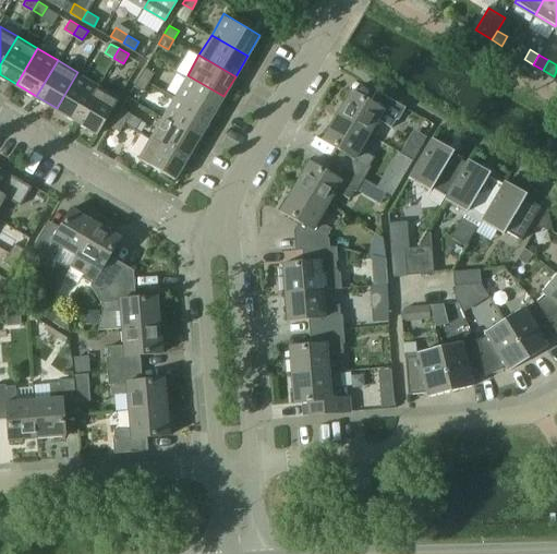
[(145,65),(140,74),(149,80),(155,71),(145,65)]
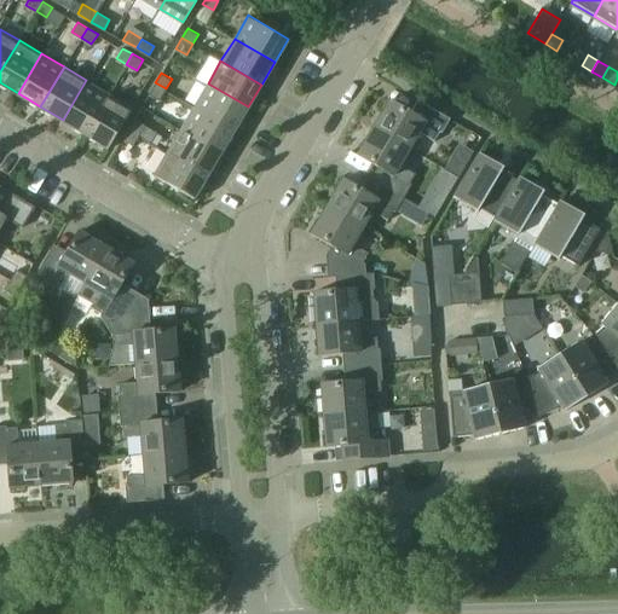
[(86,80),(63,120),(86,133),(109,93),(86,80)]
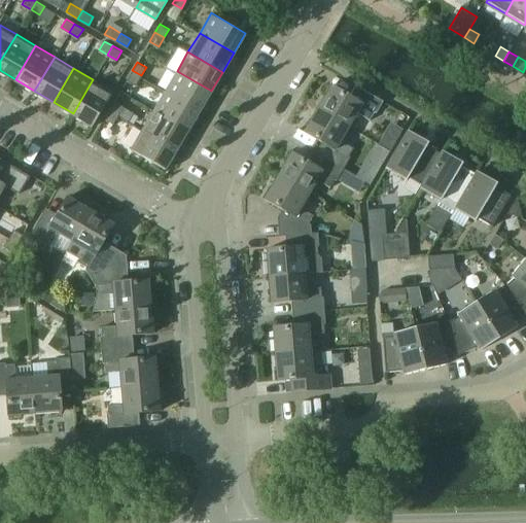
[(141,75),(132,70),(127,79),(136,84),(141,75)]
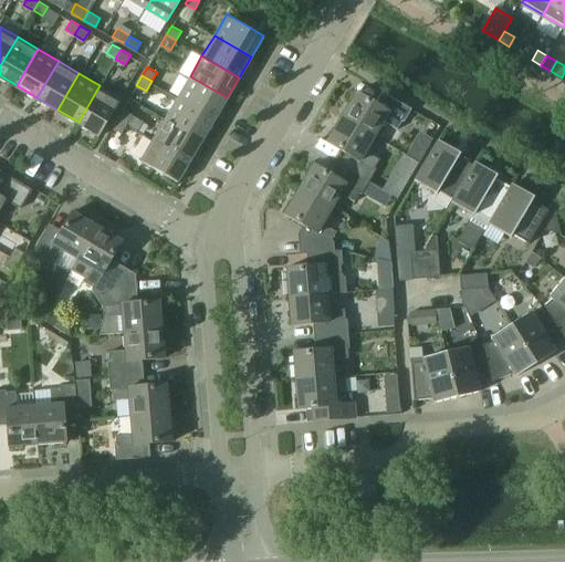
[(227,97),(190,76),(178,96),(215,118),(227,97)]
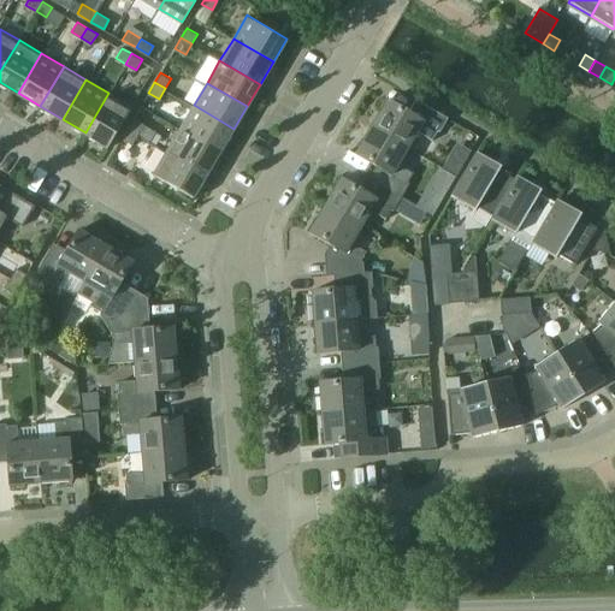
[(131,106),(108,93),(86,132),(108,146),(131,106)]
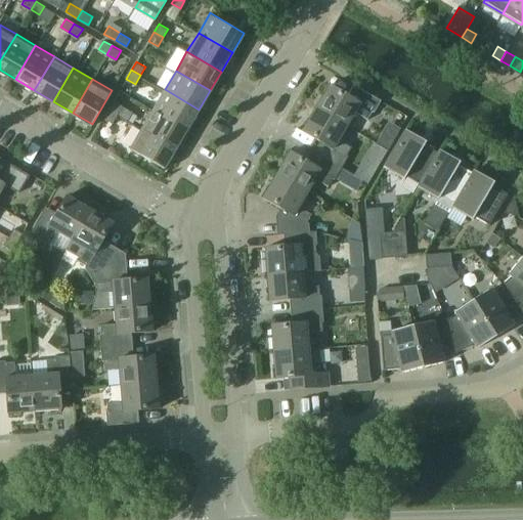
[(330,83),(316,105),(347,124),(355,111),(367,118),(373,110),(374,111),(381,99),(359,86),(353,97),(330,83)]
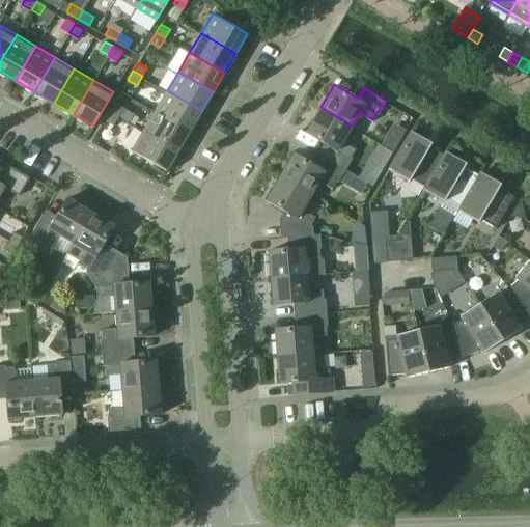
[(201,111),(167,90),(156,110),(190,131),(201,111)]
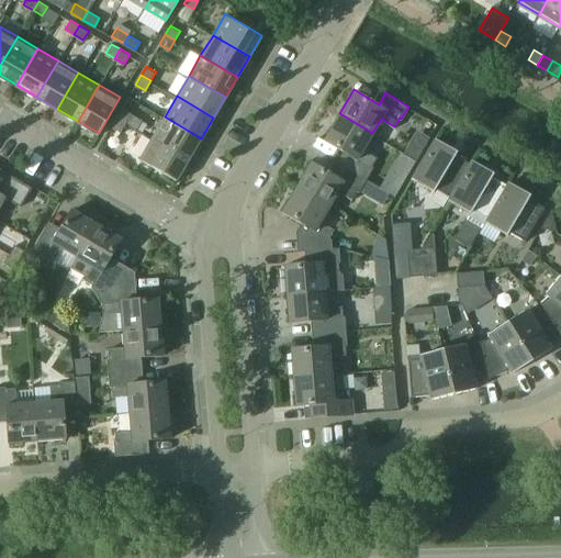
[(122,107),(116,115),(126,122),(132,112),(122,107)]
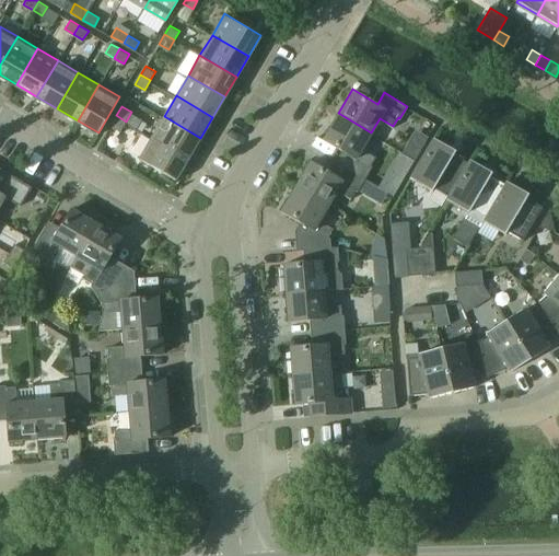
[(371,132),(338,113),(323,138),(348,152),(341,163),(365,177),(372,165),(371,164),(375,155),(362,148),(371,132)]
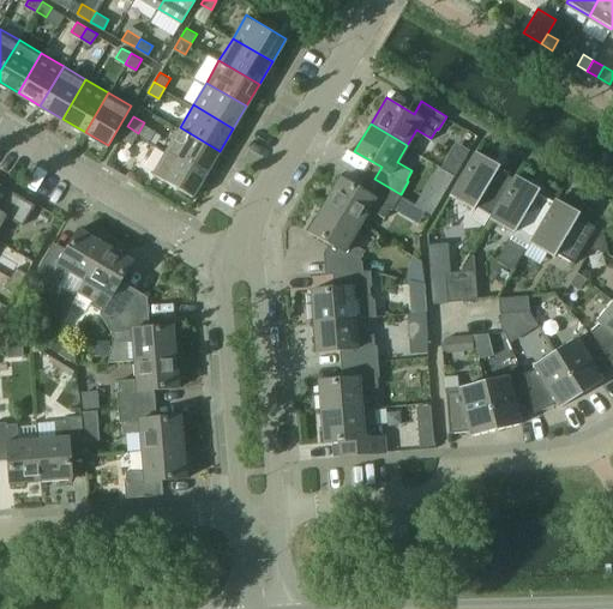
[(138,133),(127,126),(121,137),(132,143),(138,133)]
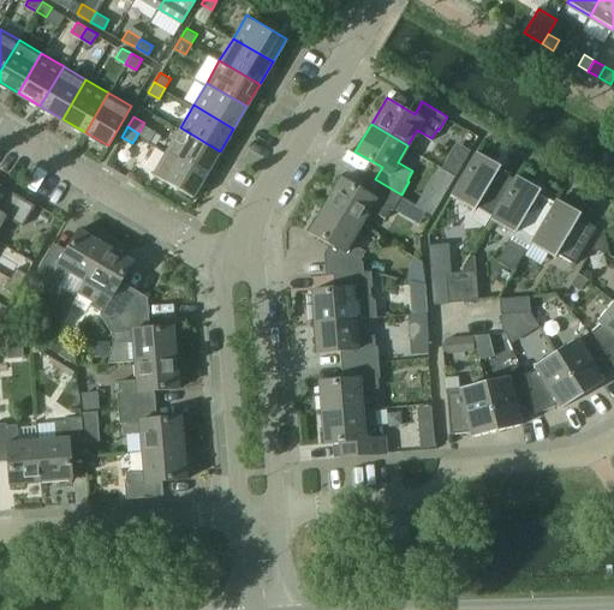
[(220,151),(180,127),(167,150),(207,173),(220,151)]
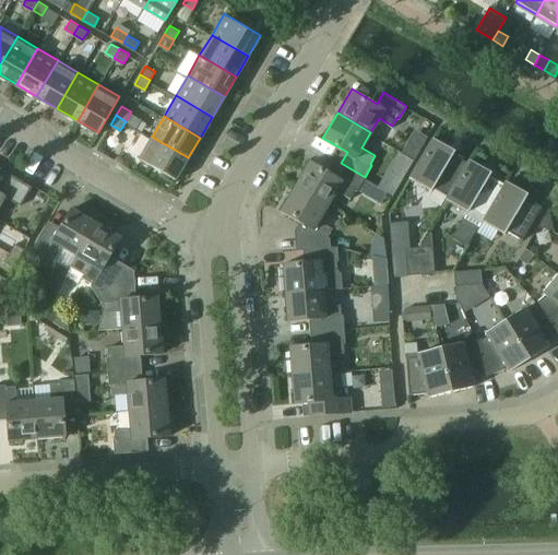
[(188,157),(152,137),(139,157),(176,178),(188,157)]
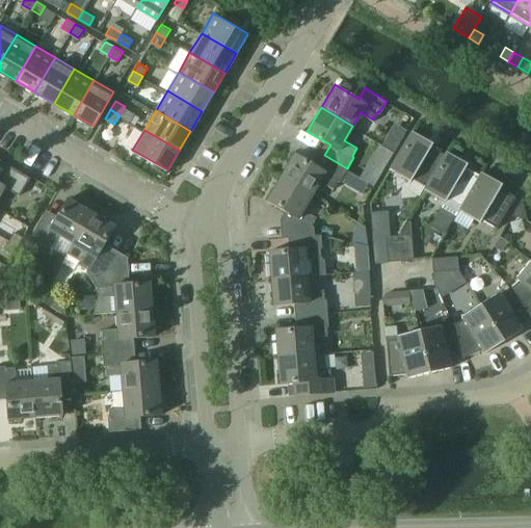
[(413,177),(426,185),(427,185),(446,154),(445,153),(431,144),(433,142),(413,130),(390,167),(410,180),(413,177)]
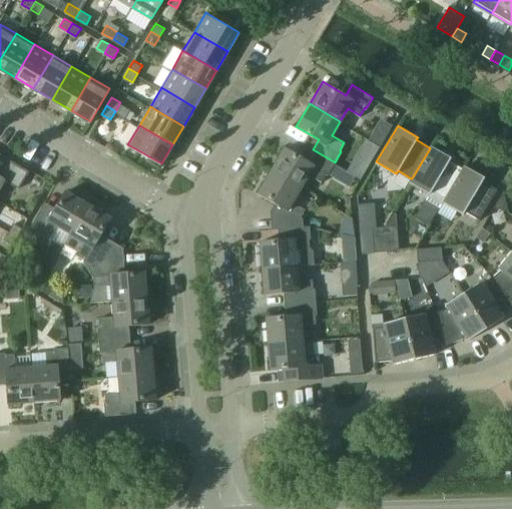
[(369,139),(380,145),(387,134),(376,127),(369,139)]
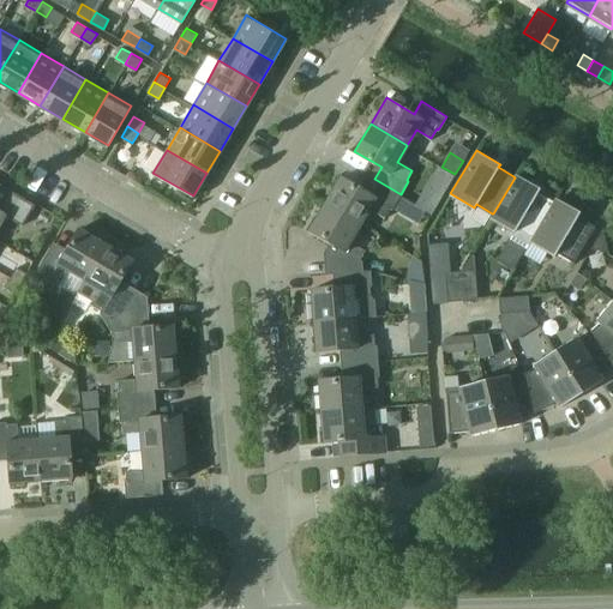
[(554,200),(538,191),(540,188),(516,174),(514,176),(515,178),(493,213),(492,213),(491,217),(514,230),(510,237),(527,247),(530,241),(533,237),(554,200)]
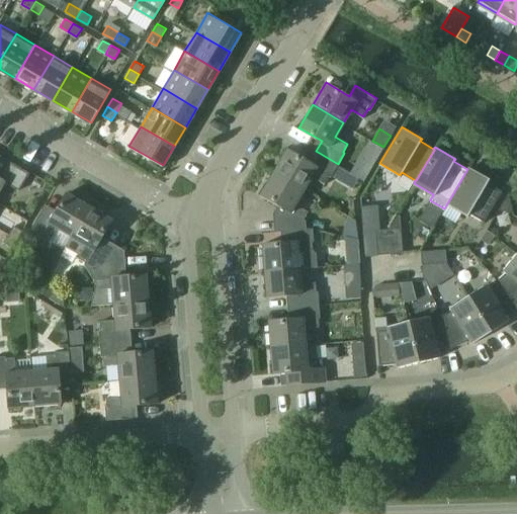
[(349,171),(338,164),(316,151),(310,162),(286,148),(273,170),(304,189),(312,175),(325,182),(329,175),(331,176),(334,170),(345,177),(349,171)]
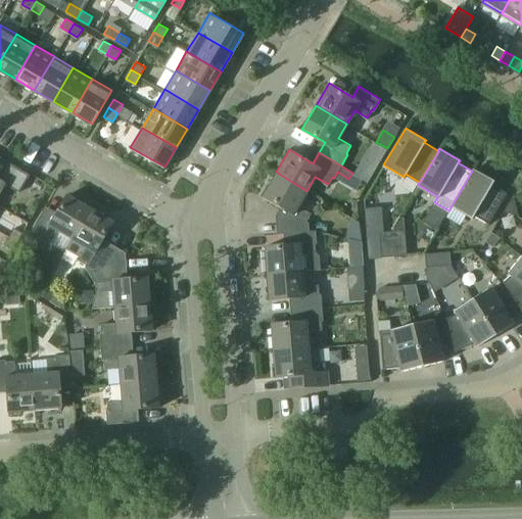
[(30,173),(22,169),(0,155),(0,194),(7,183),(19,190),(30,173)]
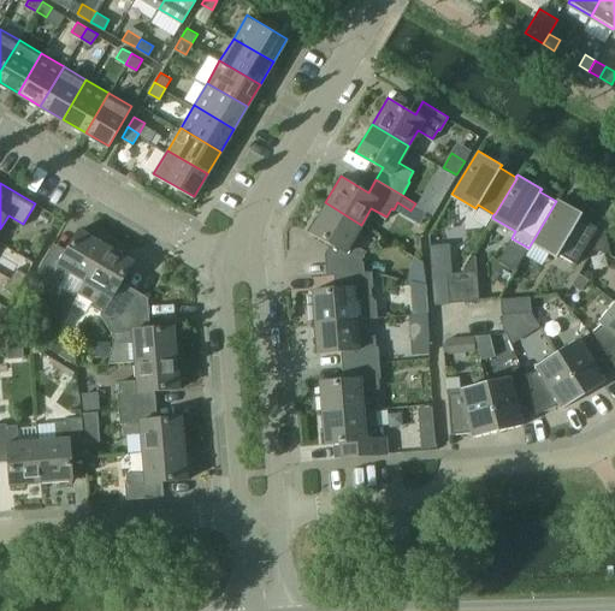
[(433,214),(439,202),(429,196),(423,207),(433,214)]
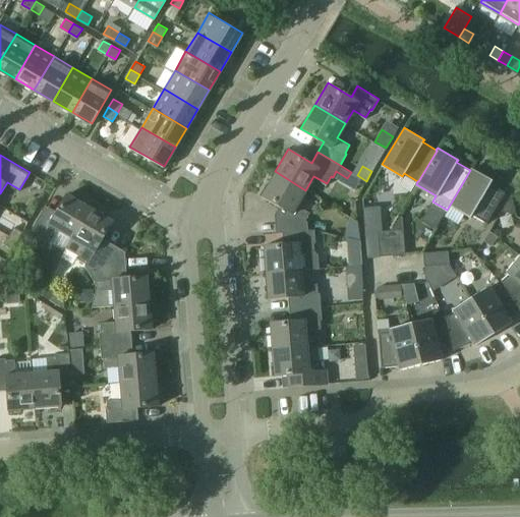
[(452,202),(450,205),(470,216),(472,213),(486,222),(505,190),(490,182),(492,179),(471,167),(470,170),(452,202)]
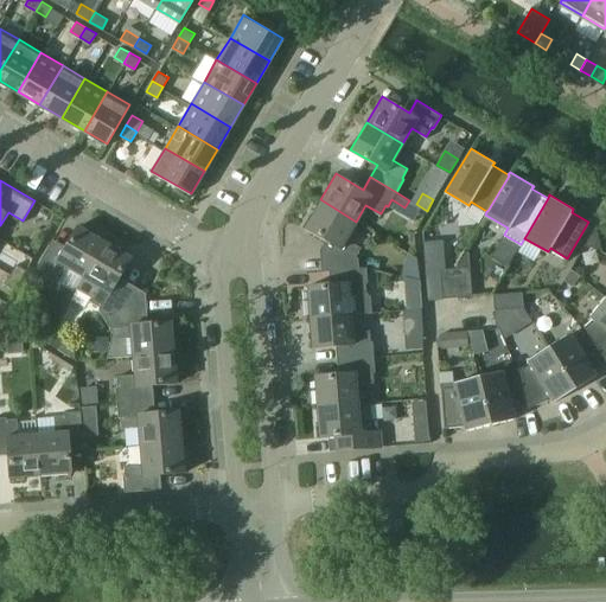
[(356,222),(320,199),(305,226),(332,243),(327,250),(329,269),(337,268),(359,267),(358,256),(356,255),(362,245),(346,237),(356,222)]
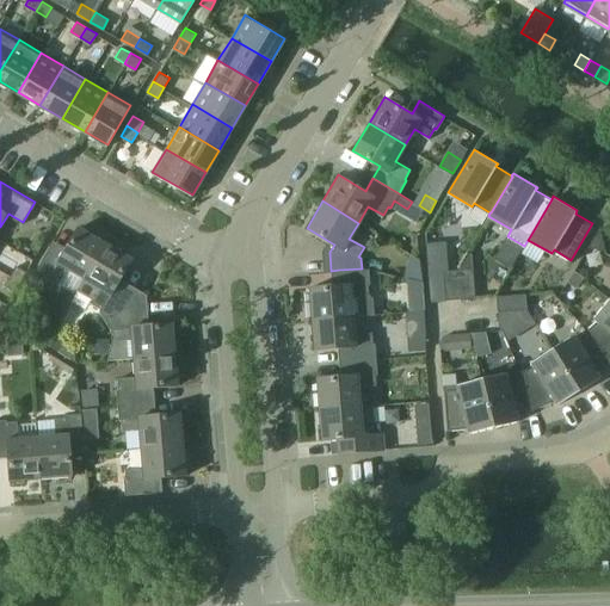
[(84,278),(110,233),(94,223),(88,232),(79,226),(62,253),(50,246),(35,271),(49,279),(49,277),(59,283),(68,269),(84,278)]
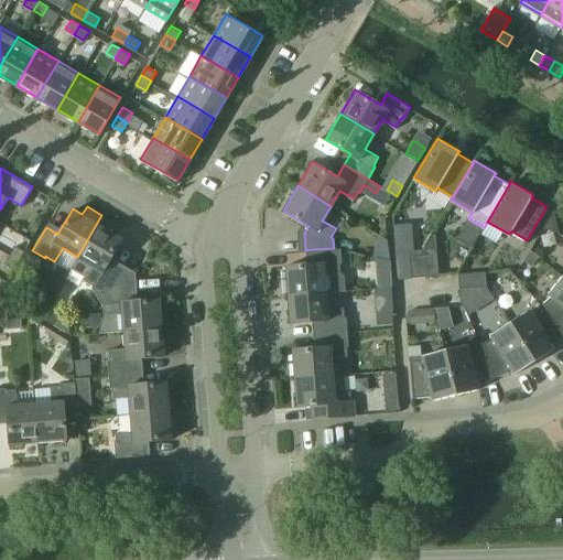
[(101,215),(77,257),(71,268),(86,276),(84,279),(93,284),(91,286),(97,294),(128,276),(107,264),(121,238),(112,233),(117,224),(101,215)]
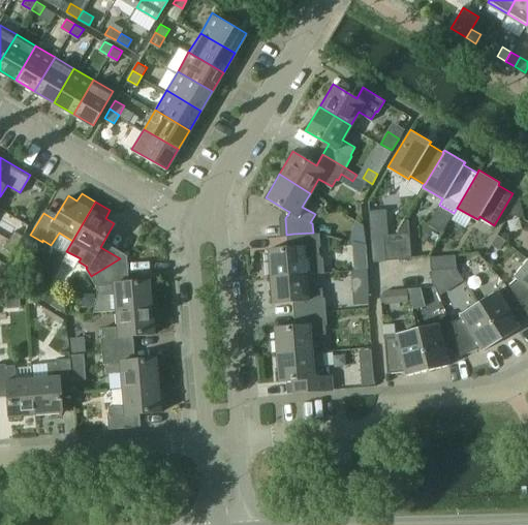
[(527,215),(515,209),(503,227),(527,241),(527,215)]
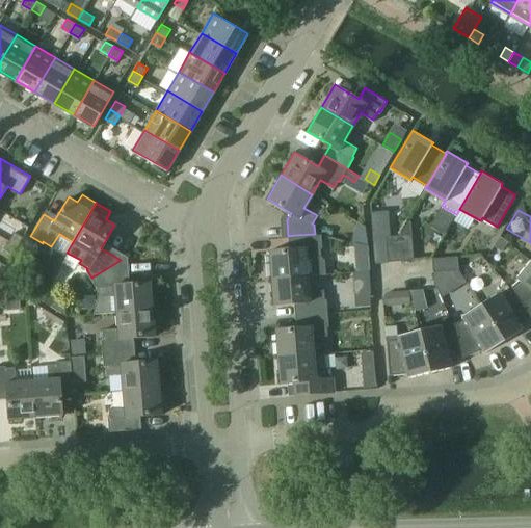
[(9,239),(18,244),(23,236),(15,230),(9,239)]
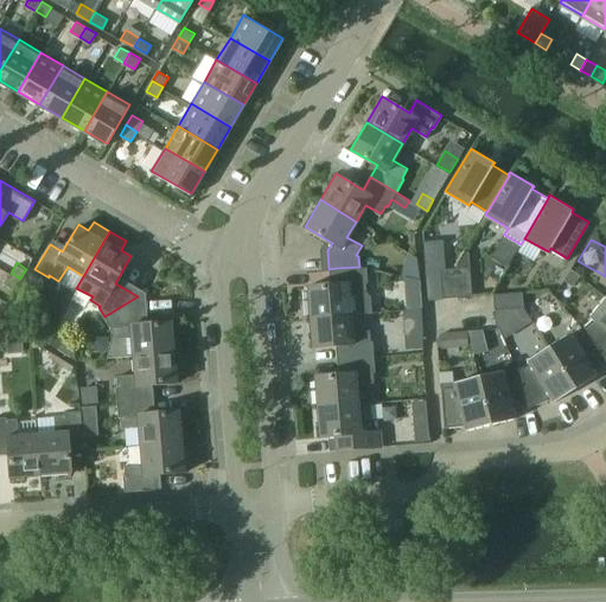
[(367,266),(359,267),(337,268),(339,282),(307,285),(310,315),(351,312),(372,311),(370,294),(367,292),(365,281),(368,281),(367,266)]
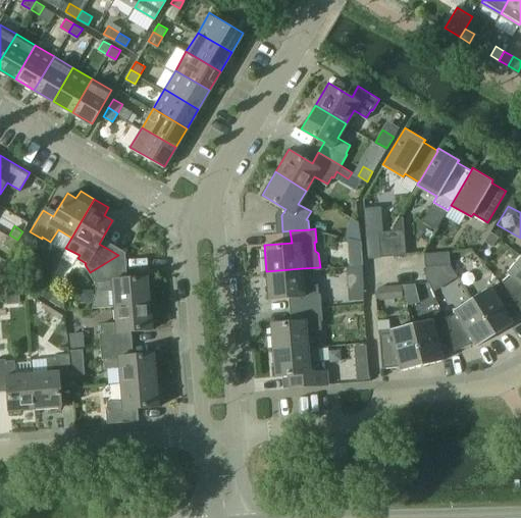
[(404,228),(392,229),(394,254),(406,253),(404,228)]
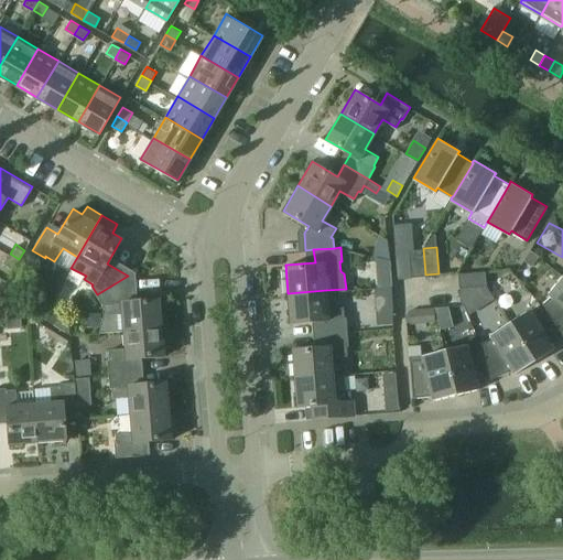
[(425,275),(423,248),(409,249),(410,260),(411,276),(425,275)]
